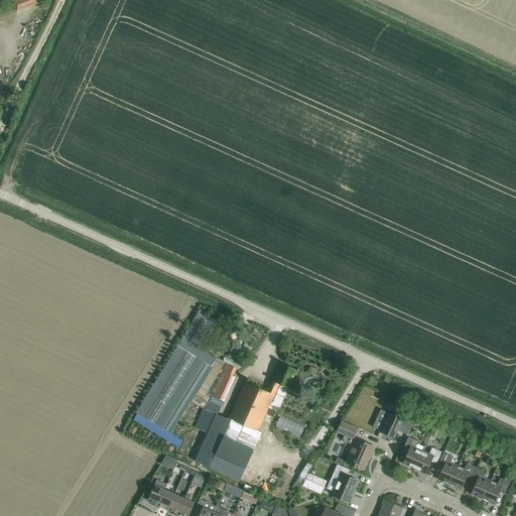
[(20,0),(11,0),(16,11),(24,8),(20,0)]
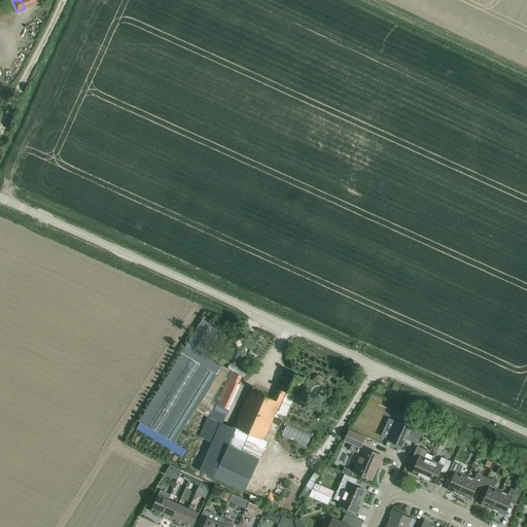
[(198,375),(207,380),(215,364),(207,359),(198,375)]
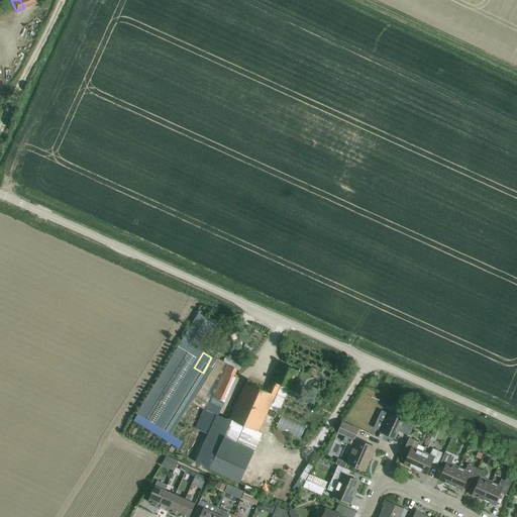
[(203,409),(209,398),(205,396),(225,363),(218,358),(192,402),(203,409)]
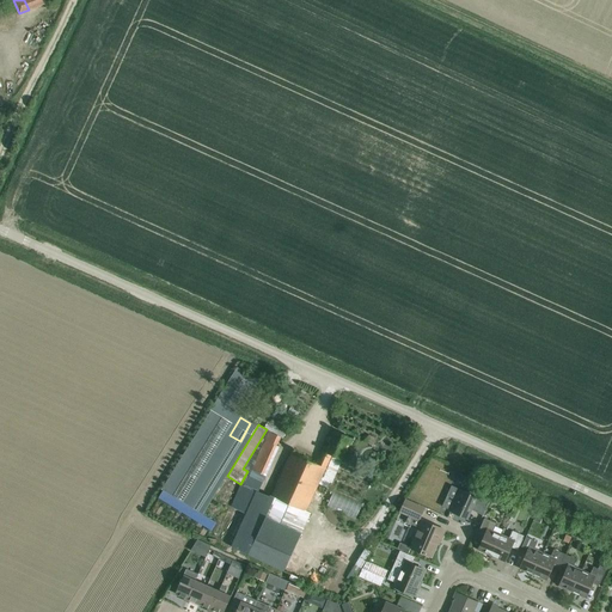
[(197,441),(183,469),(175,483),(185,489),(215,433),(208,429),(202,442),(197,441)]
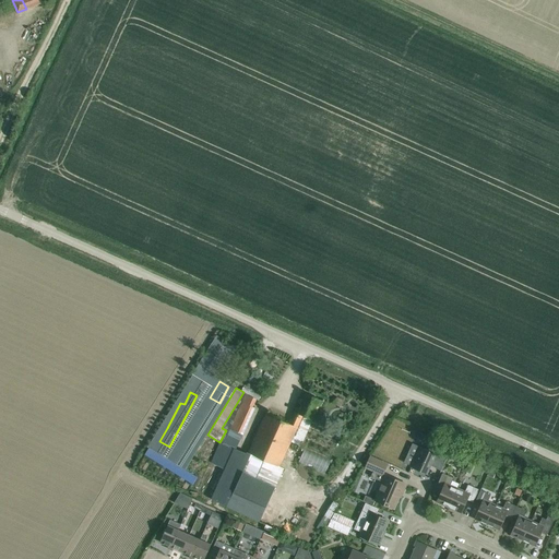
[(195,480),(191,490),(259,522),(270,498),(284,468),(280,466),(290,441),(299,444),(301,440),(294,437),(304,415),(312,419),(317,411),(321,401),(306,394),(299,409),(297,407),(289,424),(266,413),(262,423),(254,440),(241,433),(240,433),(229,428),(223,444),(219,442),(211,461),(213,462),(211,466),(207,464),(199,482),(195,480)]
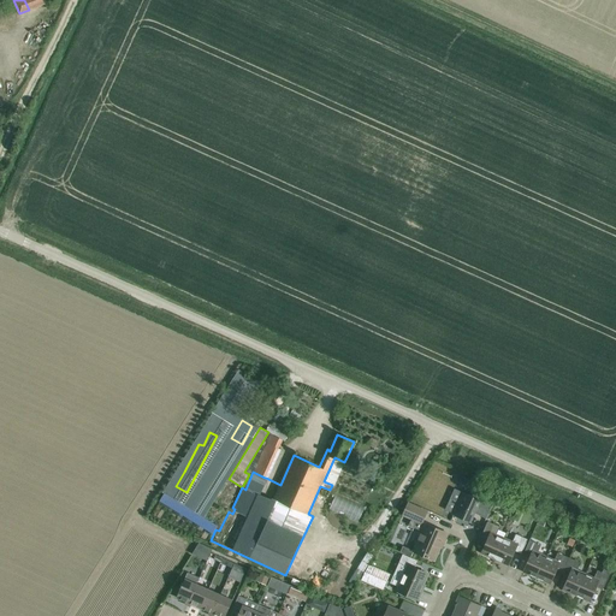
[(266,443),(278,449),(282,439),(271,434),(266,443)]
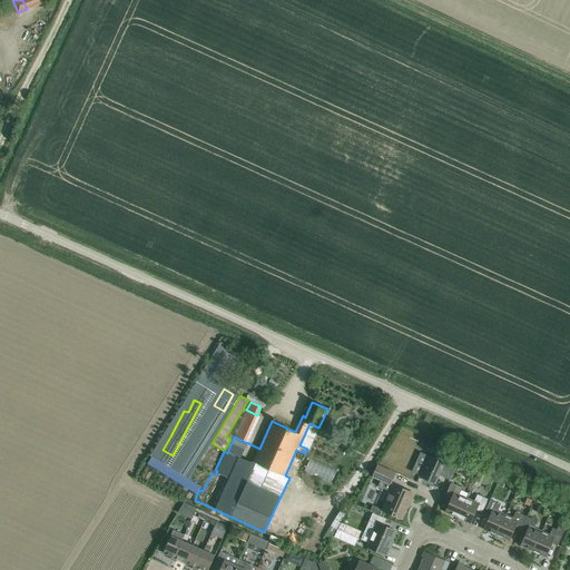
[(310,423),(300,445),(307,449),(311,450),(315,439),(321,428),(318,428),(310,423)]
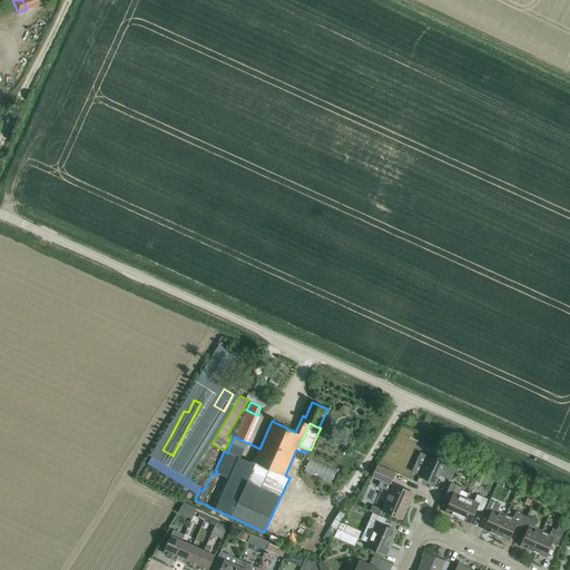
[(194,434),(178,467),(188,472),(204,439),(194,434)]
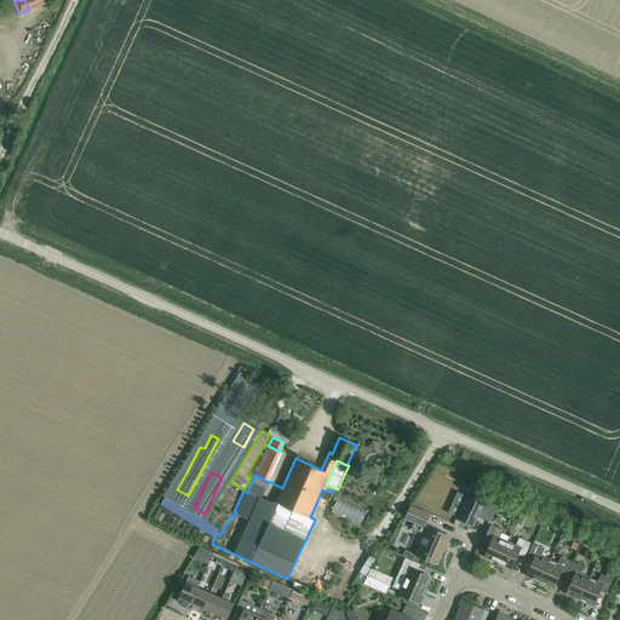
[(468,480),(464,487),(475,492),(478,484),(468,480)]
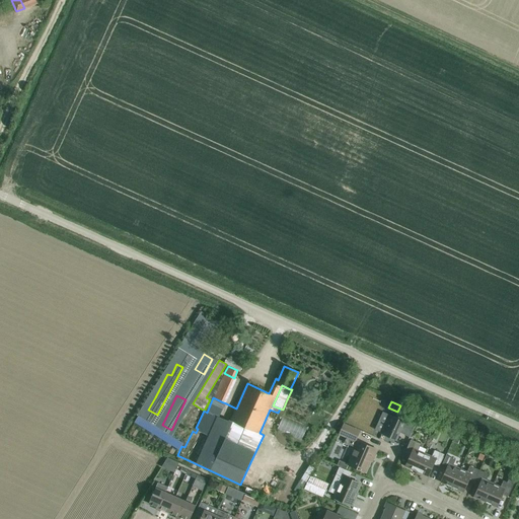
[(412,433),(418,420),(400,413),(398,418),(390,414),(381,433),(396,440),(401,428),(412,433)]
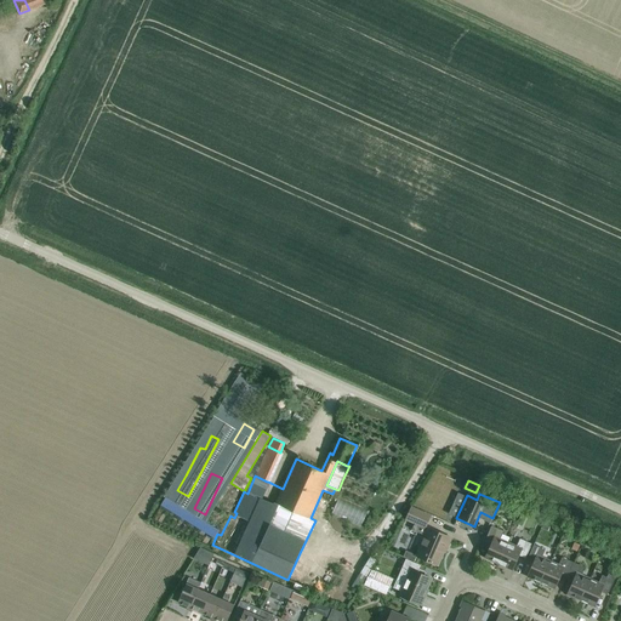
[(437,517),(440,511),(422,501),(419,507),(437,517)]
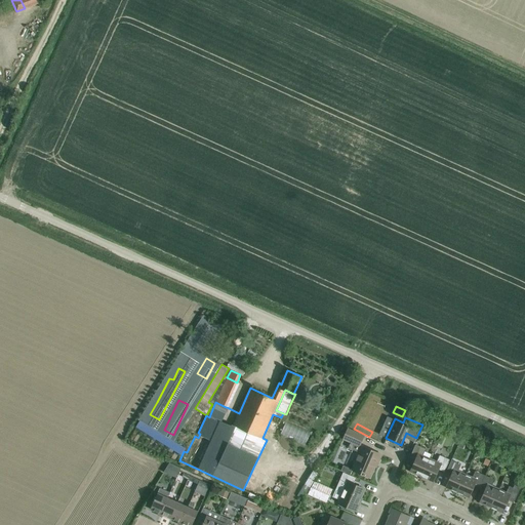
[(360,445),(364,436),(356,433),(348,429),(344,438),(351,441),(360,445)]
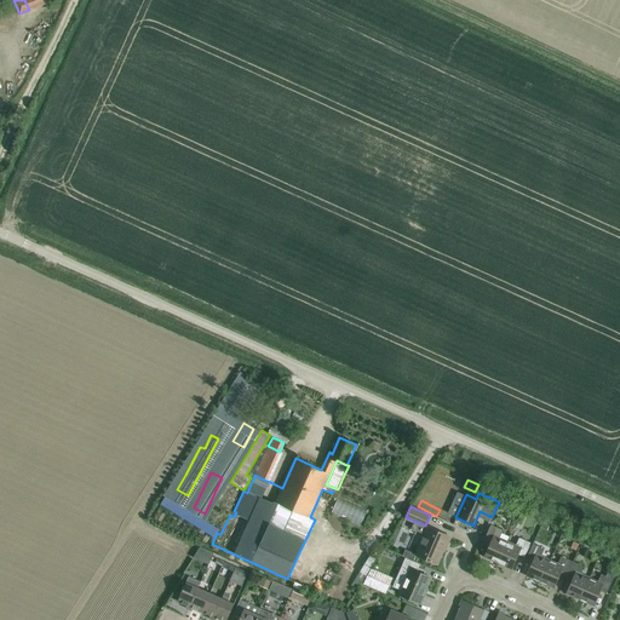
[(428,527),(425,526),(414,521),(411,528),(425,534),(417,555),(436,563),(445,545),(446,546),(451,537),(429,527),(428,527)]
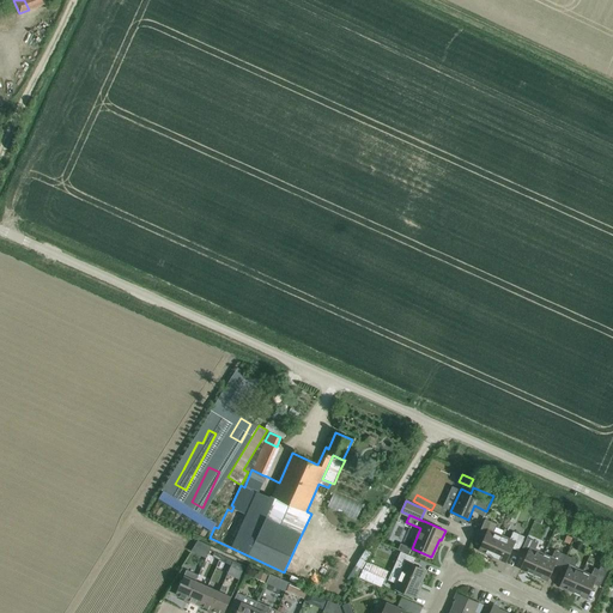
[(492,557),(502,535),(493,532),(496,525),(485,520),(479,533),(485,535),(479,550),(492,557)]
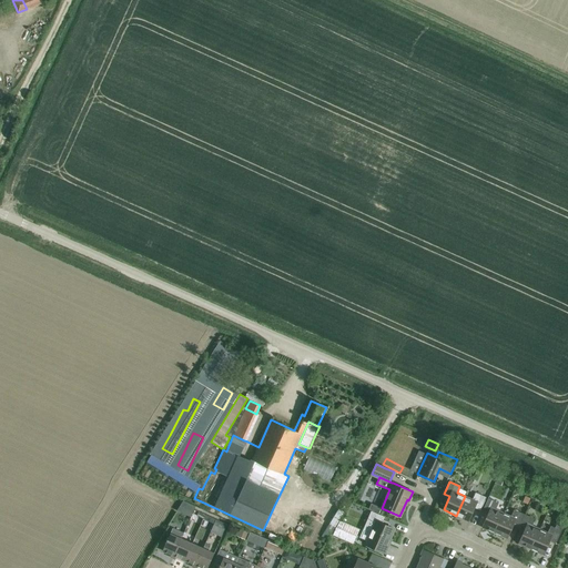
[(485,500),(486,497),(476,493),(473,499),(465,496),(456,516),(468,520),(474,507),(480,510),(485,500)]
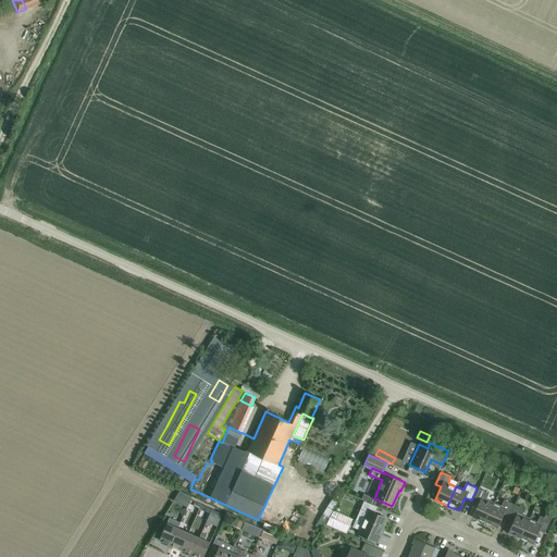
[(485,522),(494,503),(486,499),(490,493),(479,489),(473,500),(479,504),(472,517),(485,522)]
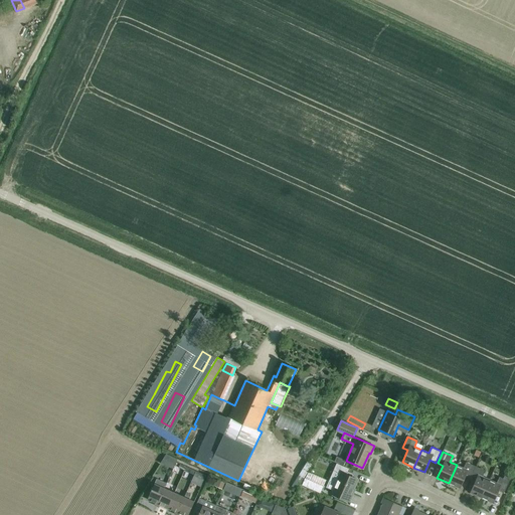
[(166,454),(161,463),(173,469),(177,459),(175,458),(167,455),(166,454)]
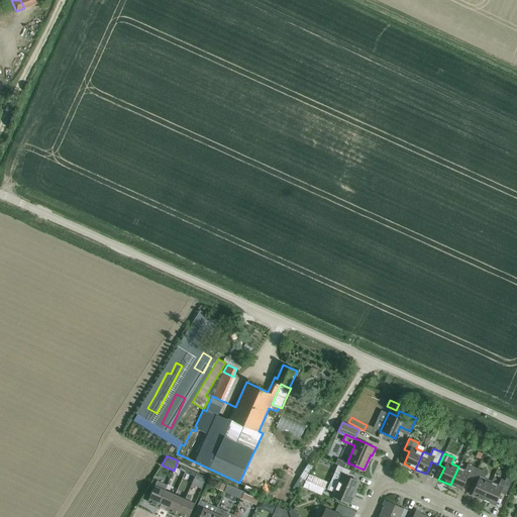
[(308,462),(298,480),(303,483),(313,467),(308,462)]
